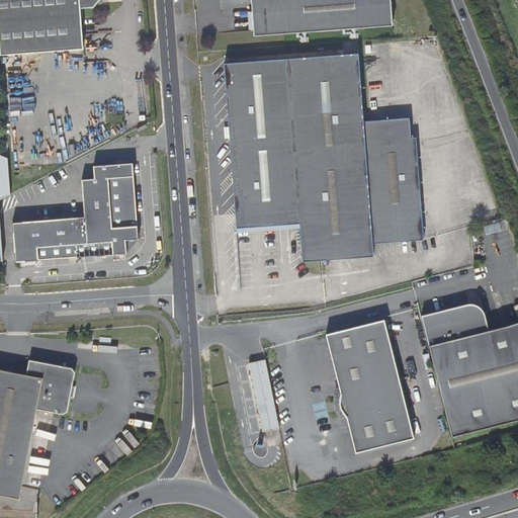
[(0,0),(0,53),(83,48),(82,35),(80,8),(96,7),(100,1),(101,0),(0,0)]
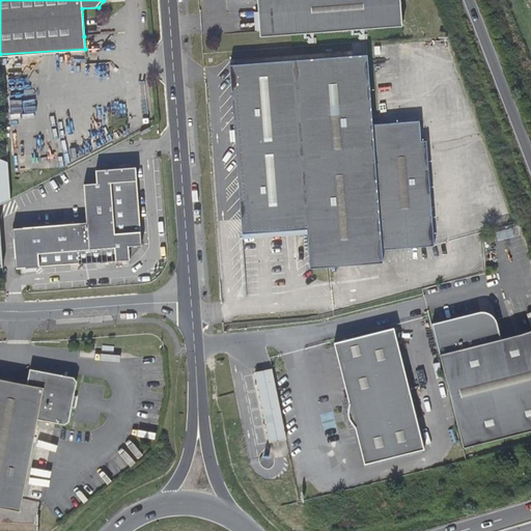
[(255,0),(257,18),(257,30),(258,36),(400,25),(398,0),(255,0)]
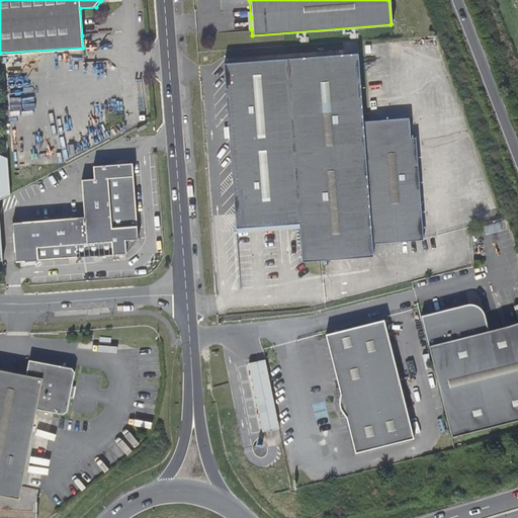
[(368,131),(363,131),(362,120),(357,53),(224,63),(236,229),(299,224),(300,248),(422,238),(414,138),(409,138),(369,141),(368,131)]
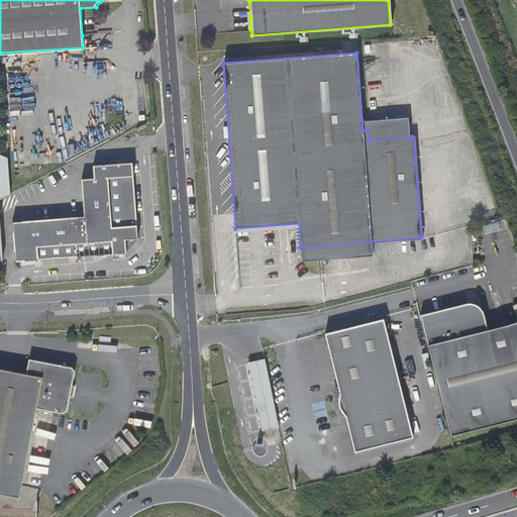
[(368,130),(369,140),(408,137),(407,117),(362,120),(363,130),(368,130)]
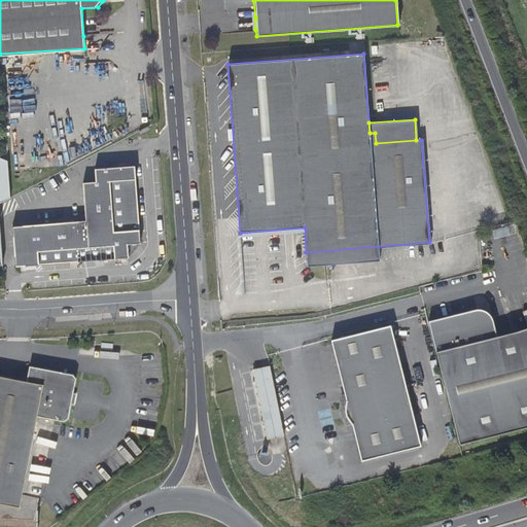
[(86,220),(12,225),(15,266),(129,256),(128,243),(141,242),(135,165),(96,168),(97,181),(83,182),(86,220)]
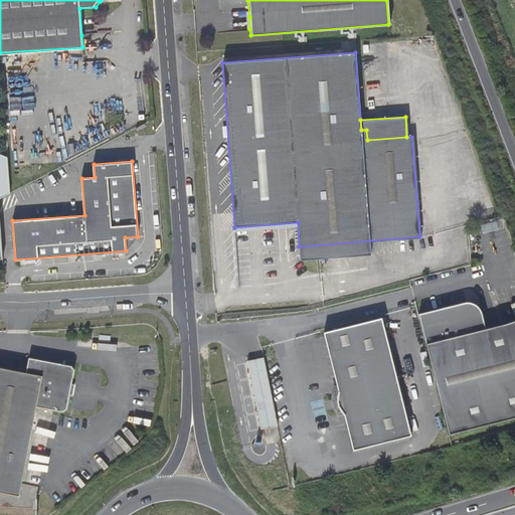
[(419,237),(419,236),(299,246),(300,259),(370,253),(369,241),(419,237)]
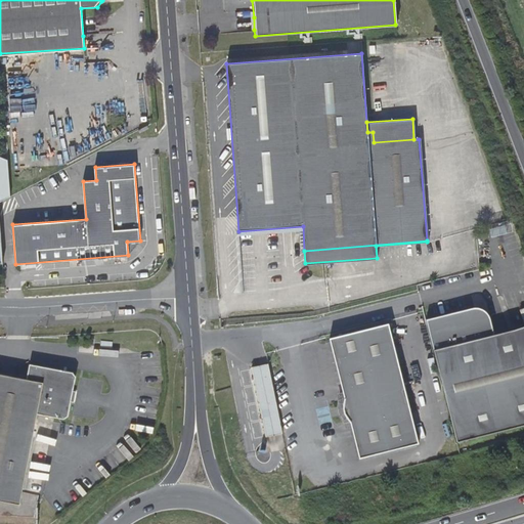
[(485,312),(484,311),(471,315),(466,312),(465,315),(460,312),(426,321),(457,441),(523,424),(523,322),(490,320),(487,313),(485,312)]
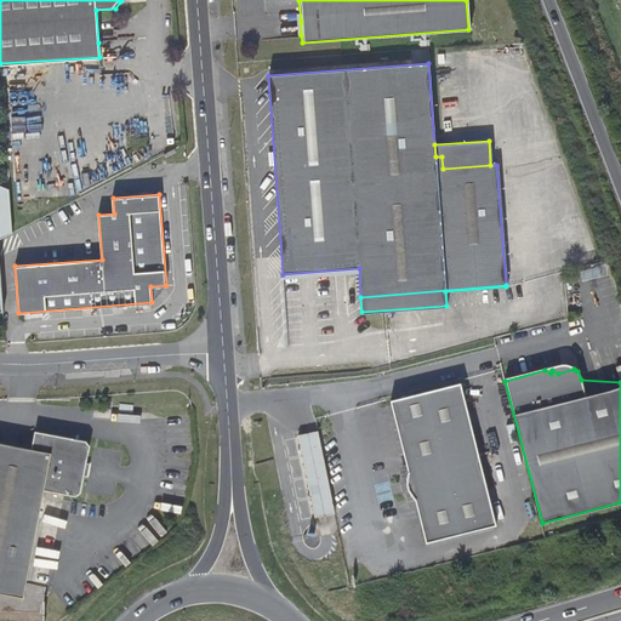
[(460,382),(391,399),(409,468),(409,483),(410,488),(417,497),(428,541),(496,523),(460,382)]
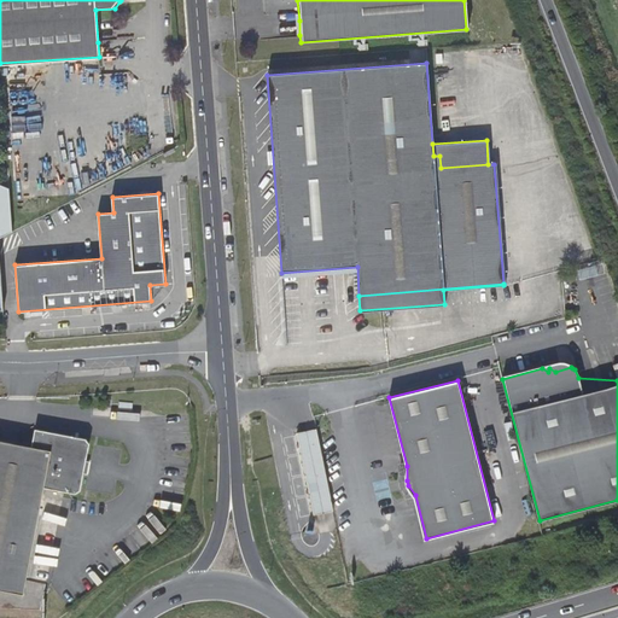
[(0,589),(22,594),(42,488),(75,494),(80,490),(88,444),(85,438),(34,429),(30,447),(0,441),(0,589)]
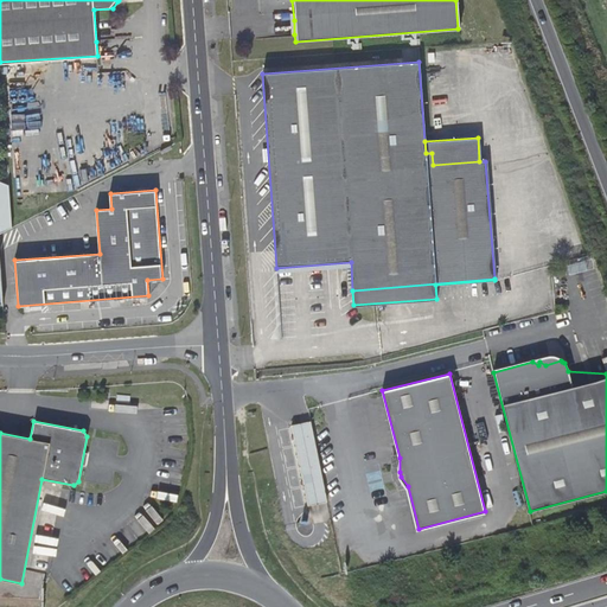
[(314,481),(323,479),(311,421),(301,423),(292,426),(305,484),(314,481)]
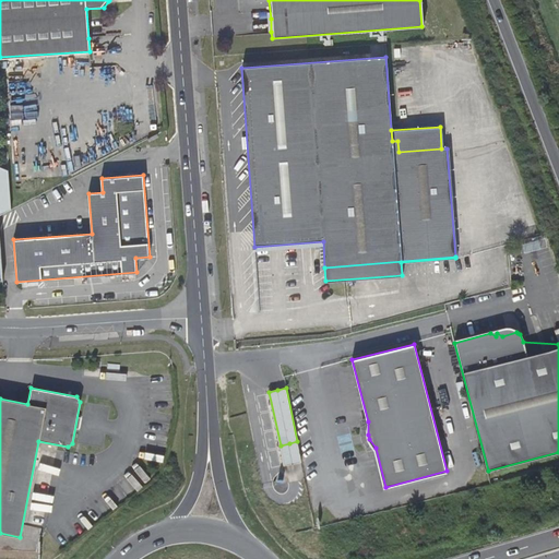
[(289,443),(281,445),(285,465),(294,463),(302,461),(297,441),(289,443)]
